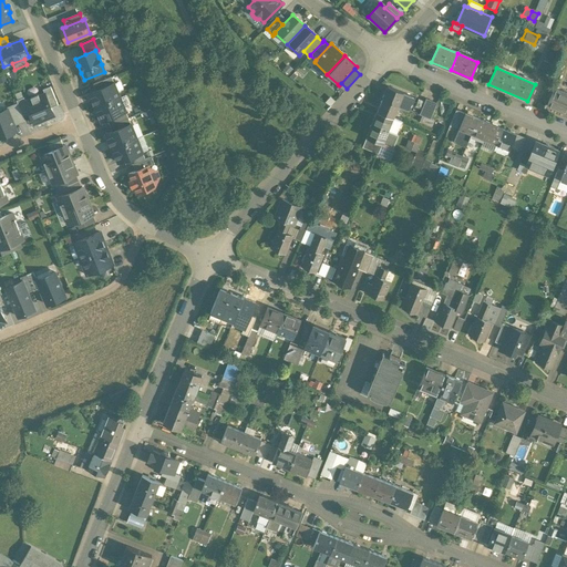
[(338,84),(327,74),(321,80),(332,91),(338,84)]
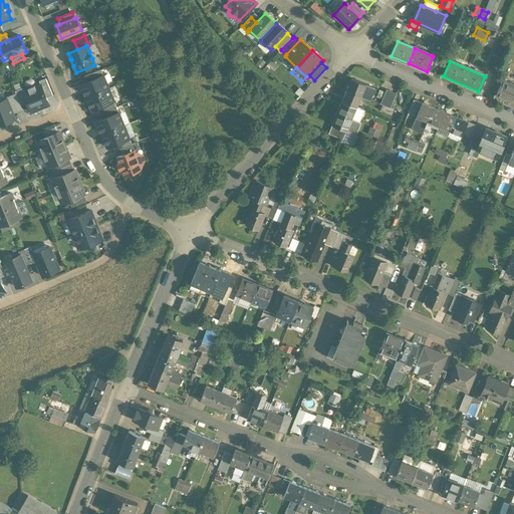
[(100,70),(84,77),(86,82),(103,75),(100,70)]
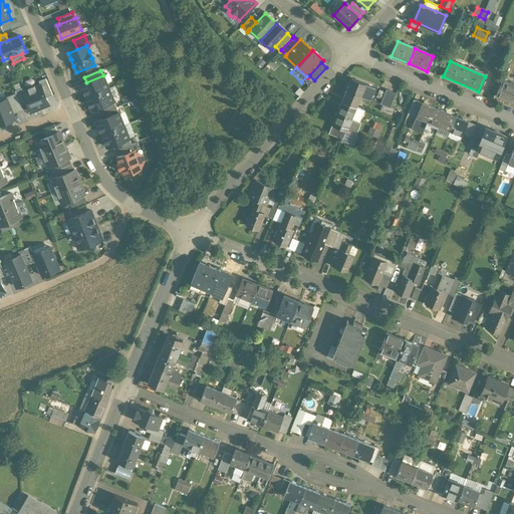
[(86,82),(80,84),(83,90),(85,91),(87,96),(85,97),(86,97),(108,88),(103,75),(86,82)]
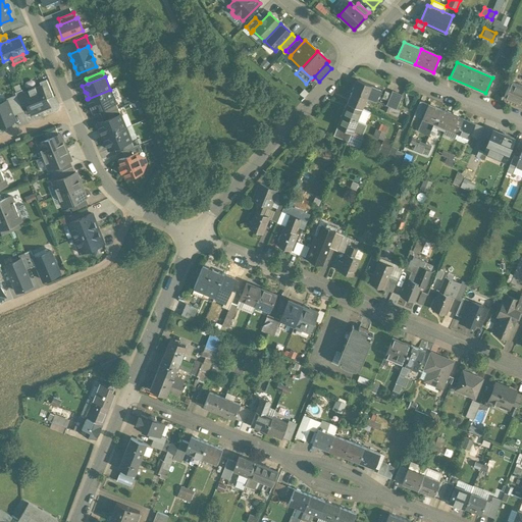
[(345,108),(356,81),(352,79),(341,106),(345,108)]
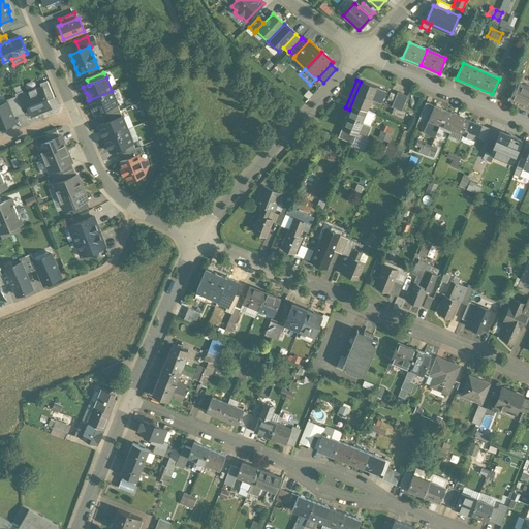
[(39,84),(41,88),(41,87),(48,101),(54,98),(47,81),(39,84)]
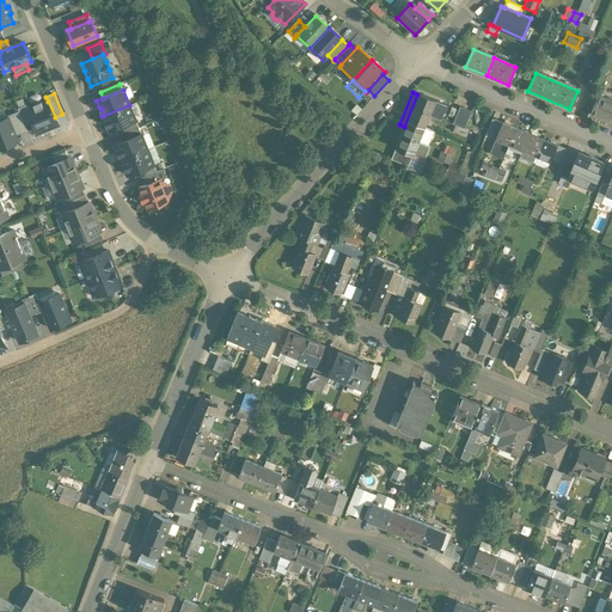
[(445,105),(418,95),(414,108),(429,114),(440,118),(445,105)]
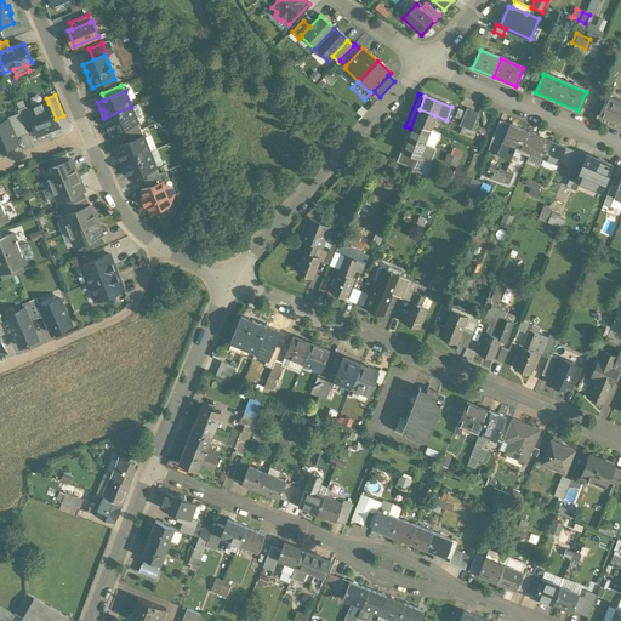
[(620,104),(607,98),(599,117),(620,125),(620,104)]
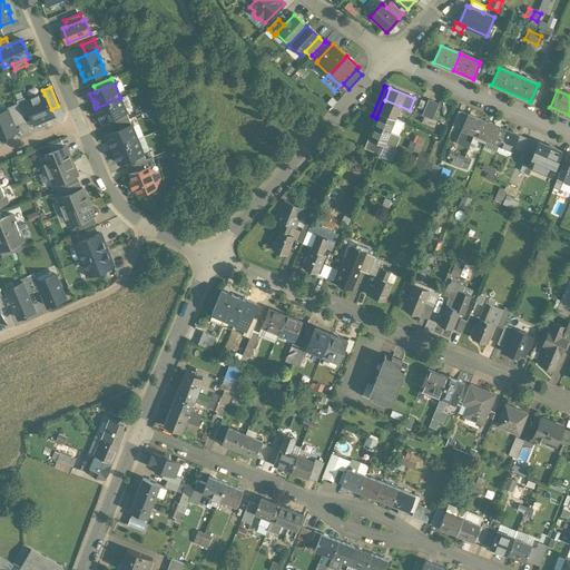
[(25,102),(28,110),(35,125),(55,116),(51,109),(45,94),(45,95),(39,97),(38,95),(30,98),(31,99),(26,102),(25,102)]
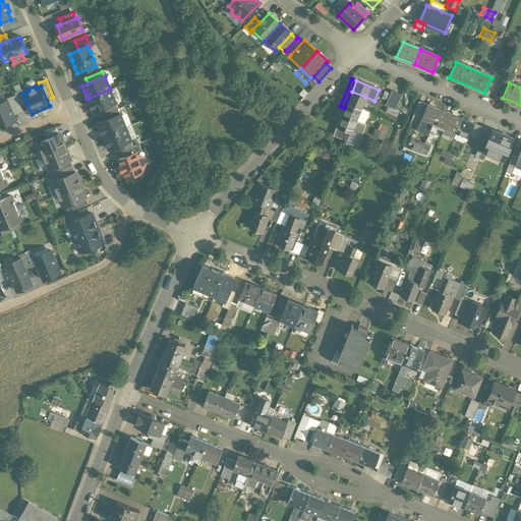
[(15,95),(19,104),(25,101),(22,94),(23,94),(21,90),(14,93),(15,95)]
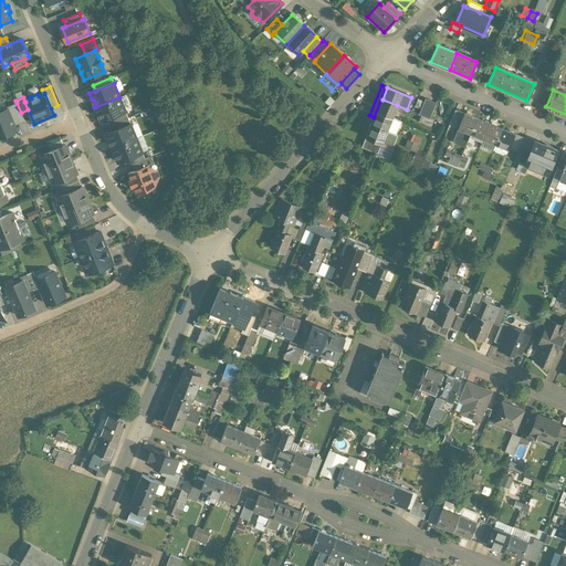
[(119,97),(95,107),(95,108),(96,107),(98,114),(98,116),(101,122),(107,119),(125,112),(119,97)]
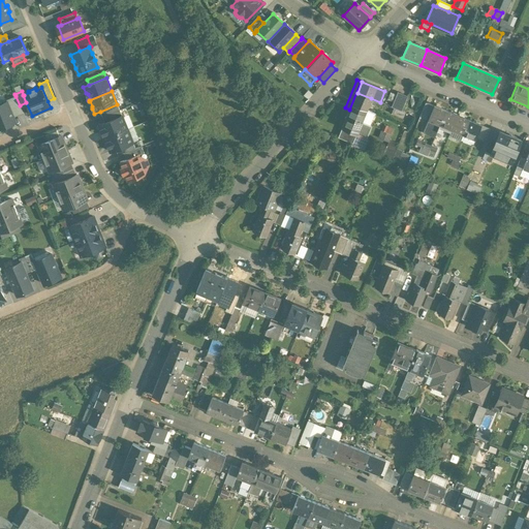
[(391,106),(404,110),(407,94),(394,91),(391,106)]
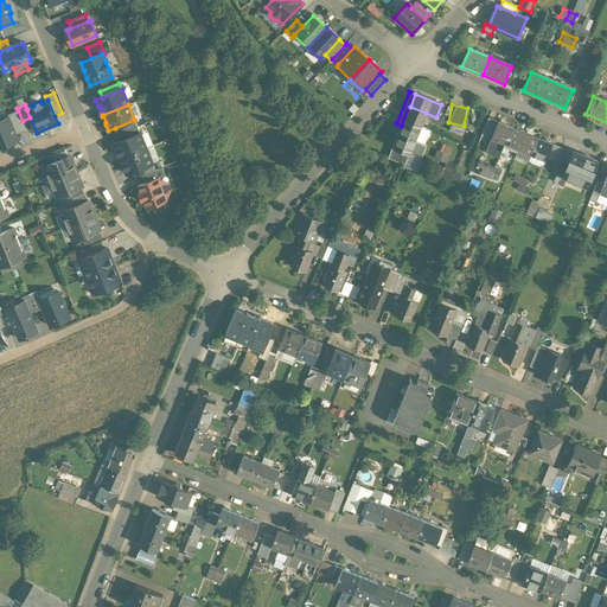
[(426,113),(410,107),(404,120),(420,127),(426,113)]
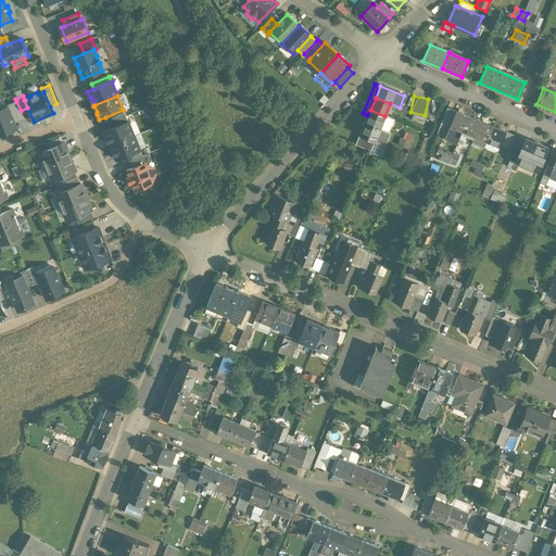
[(7,108),(13,124),(24,119),(21,111),(16,101),(5,105),(7,108)]
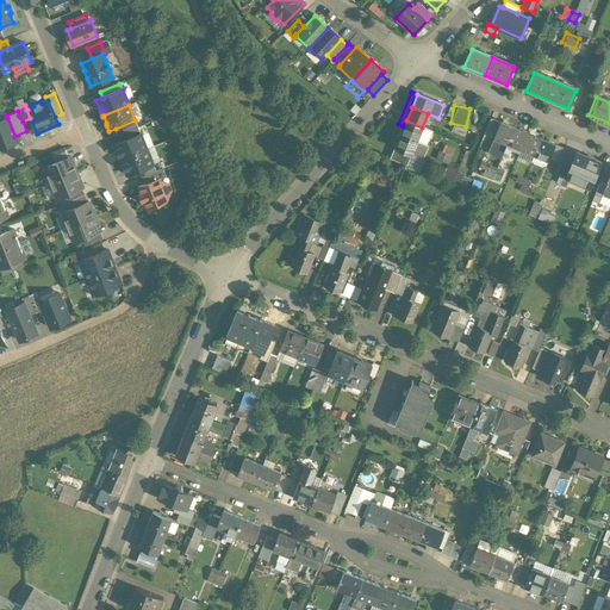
[(7,118),(0,120),(0,148),(17,141),(14,136),(7,118)]
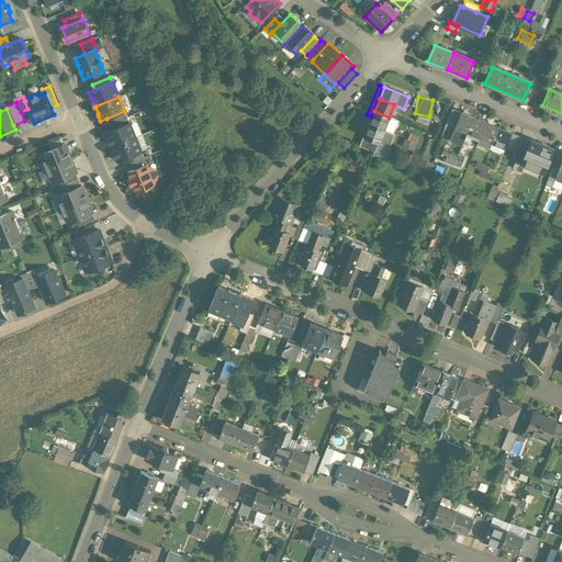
[(124,111),(107,119),(109,125),(126,117),(124,111)]
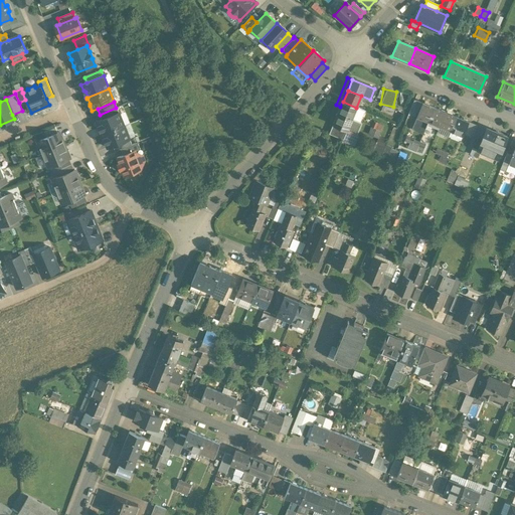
[(356,108),(343,102),(338,114),(360,123),(365,111),(356,108)]
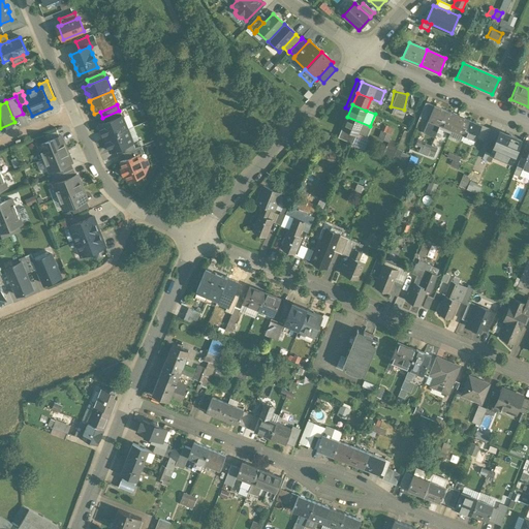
[(445,112),(434,106),(429,121),(440,125),(445,112)]
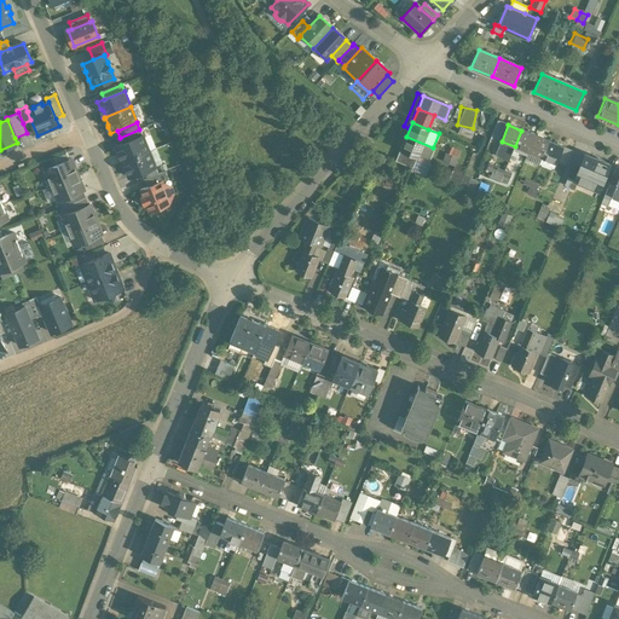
[(139,129),(120,138),(122,144),(143,136),(139,129)]
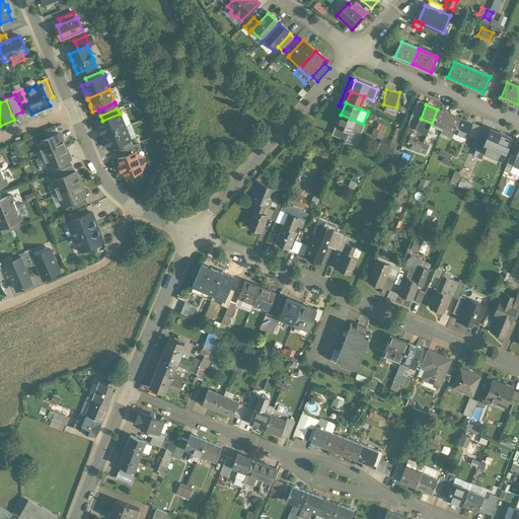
[(449,114),(437,109),(432,123),(430,127),(441,131),(443,129),(449,114)]
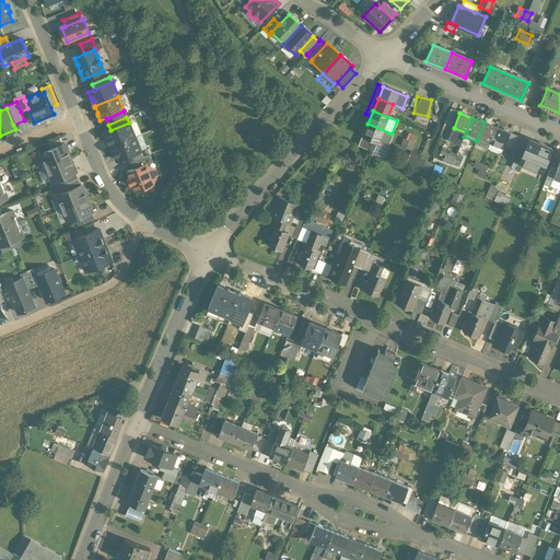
[(135,137),(129,123),(111,130),(105,132),(107,139),(109,140),(112,146),(111,147),(135,137)]
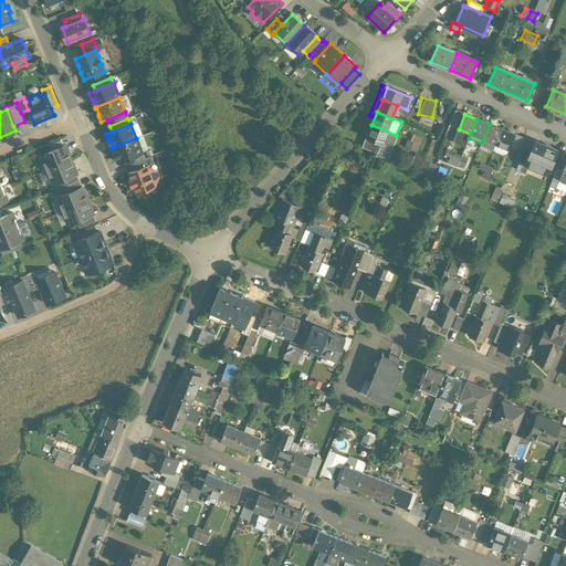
[(502,129),(490,124),(483,140),(495,145),(502,129)]
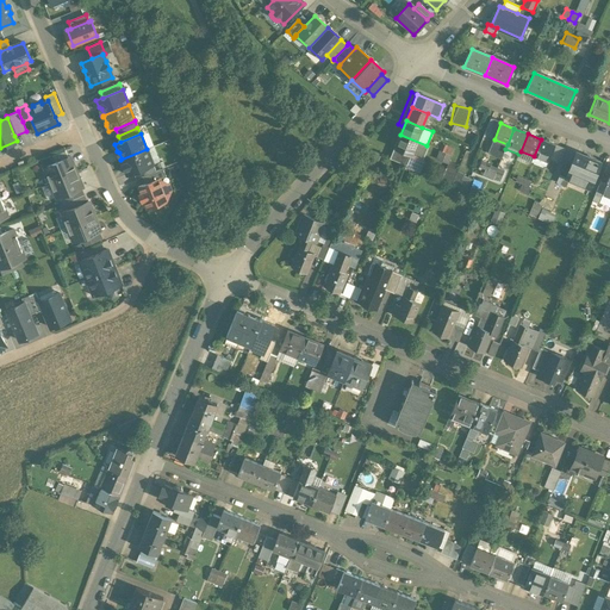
[(427,145),(400,135),(394,149),(411,155),(423,161),(429,147),(427,145)]
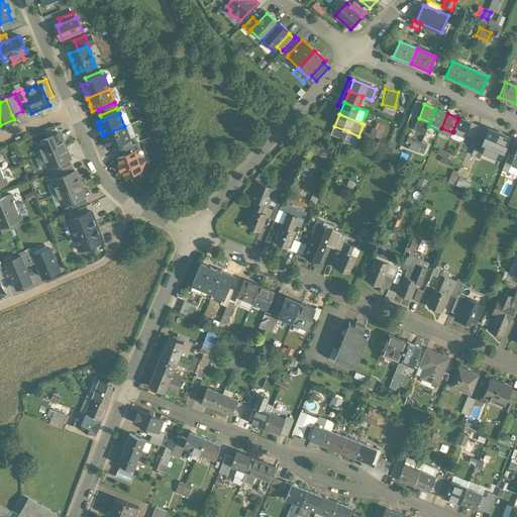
[(458,118),(452,132),(463,136),(470,122),(458,118)]
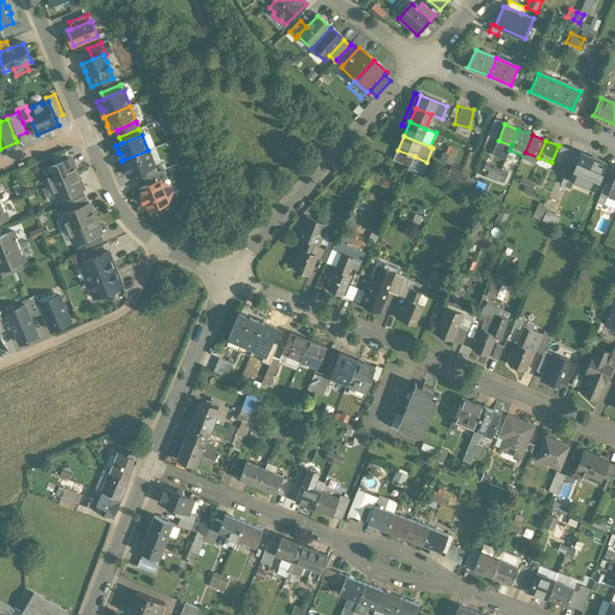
[(440,160),(451,163),(458,148),(446,143),(440,160)]
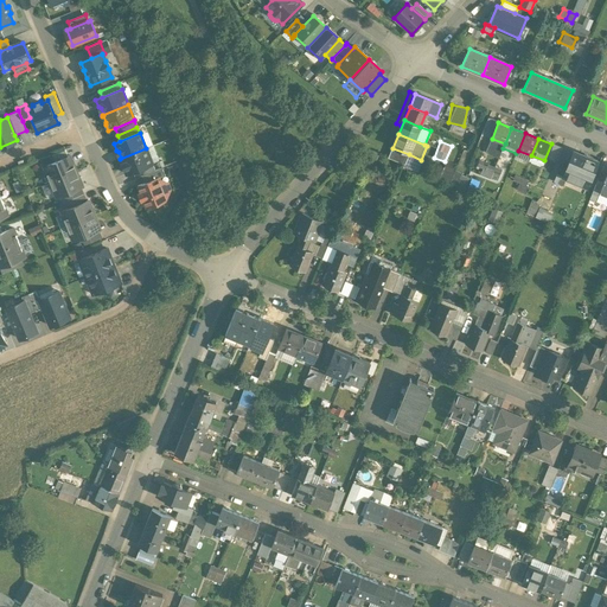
[(554,146),(548,159),(556,163),(562,148),(554,146)]
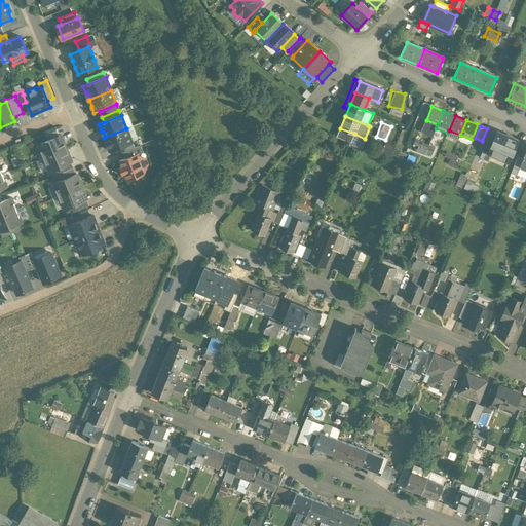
[(328,134),(313,127),(311,134),(326,139),(328,134)]
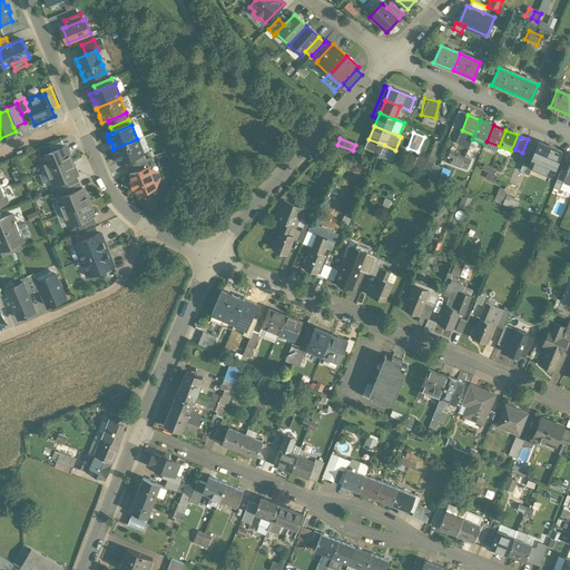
[(137,139),(112,149),(118,164),(125,161),(143,154),(137,139)]
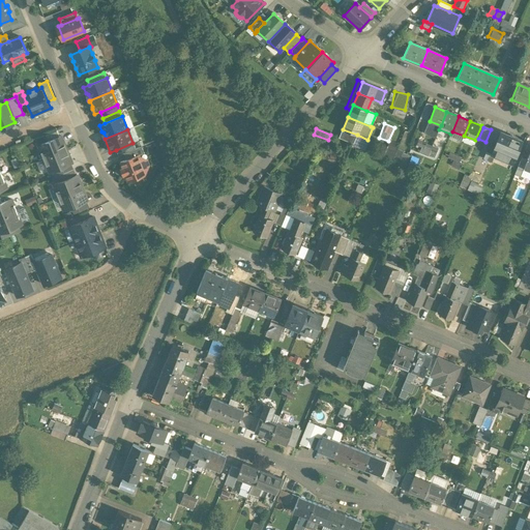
[(357,135),(343,129),(339,138),(353,144),(357,135)]
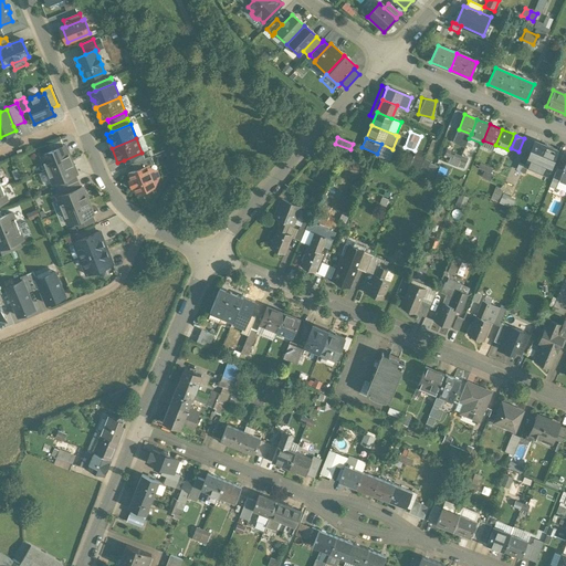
[(61,140),(48,146),(51,152),(63,147),(61,140)]
